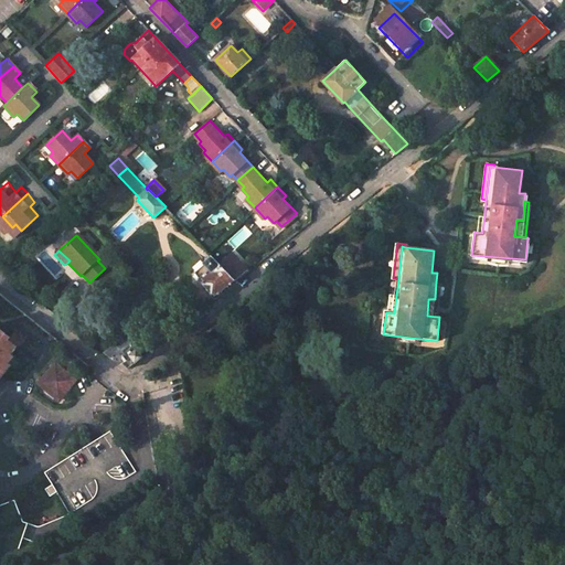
[(248,272),(231,252),(219,263),(236,281),(248,272)]
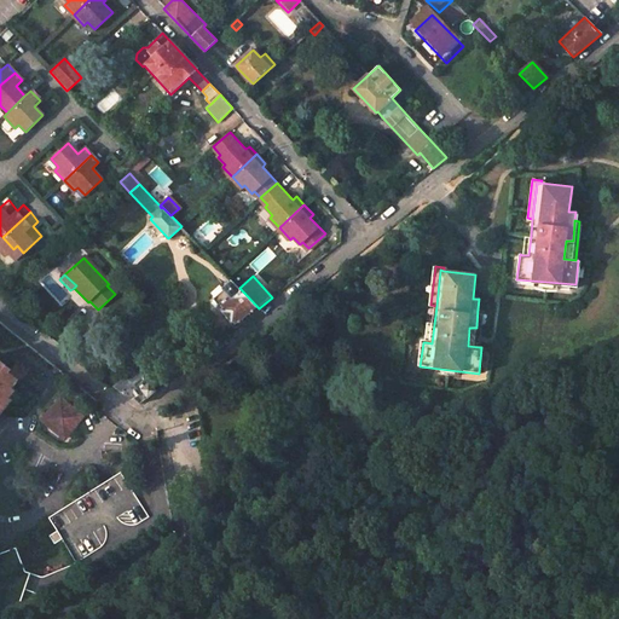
[(210,299),(235,327),(259,308),(239,288),(232,281),(231,281),(210,299)]
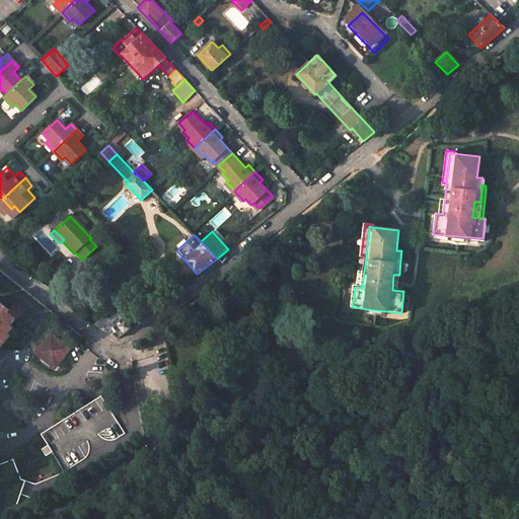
[(392,290),(401,291),(404,258),(400,258),(399,275),(393,275),(392,290)]
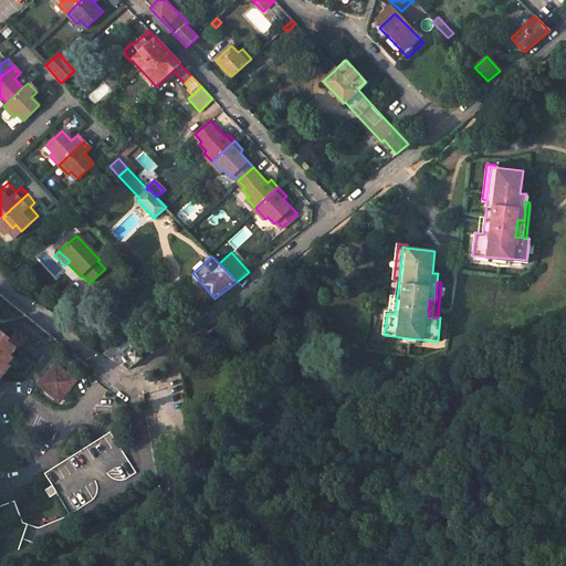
[(10,338),(0,331),(0,377),(10,366),(8,364),(13,357),(10,354),(16,348),(8,341),(10,338)]
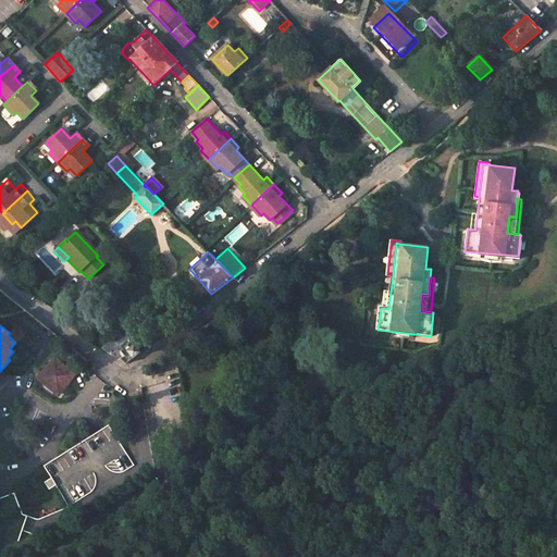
[(139,351),(123,331),(103,347),(104,348),(125,363),(139,351)]
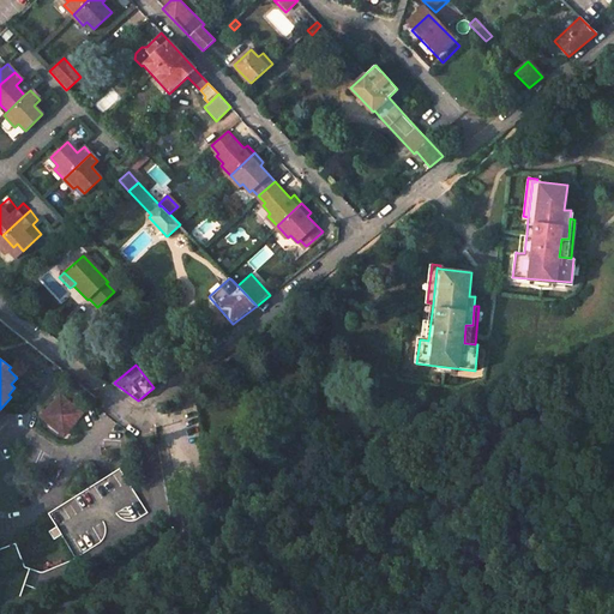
[(68,422),(78,410),(59,395),(40,416),(62,435),(72,425),(68,422)]
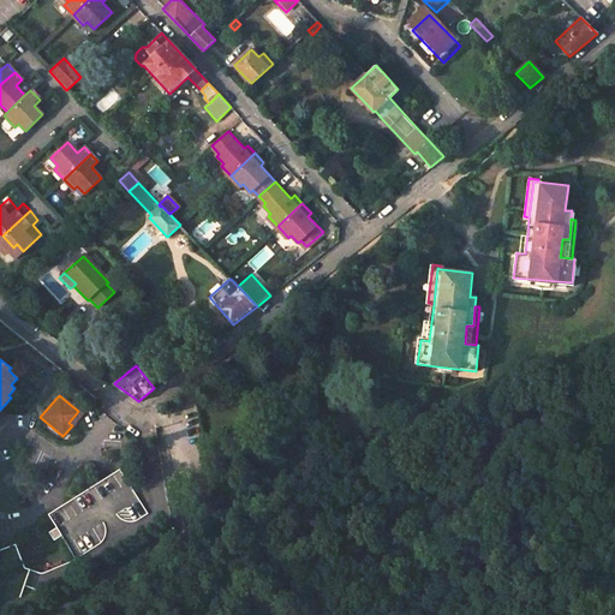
[(82,413),(78,411),(69,423),(72,425),(82,413)]
